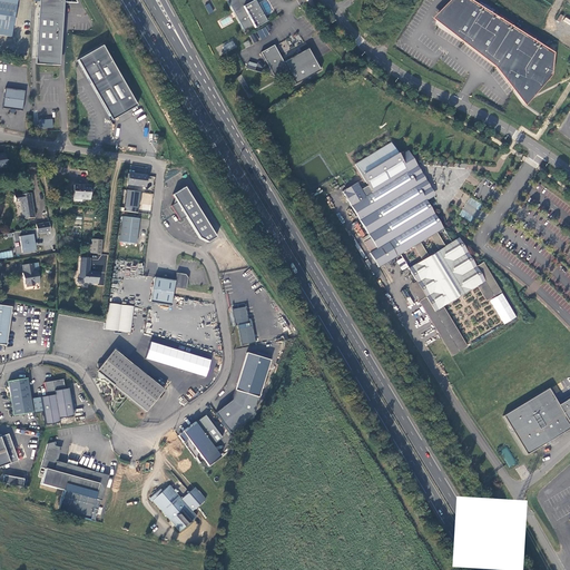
[(0,0),(0,36),(13,38),(19,0),(0,0)]
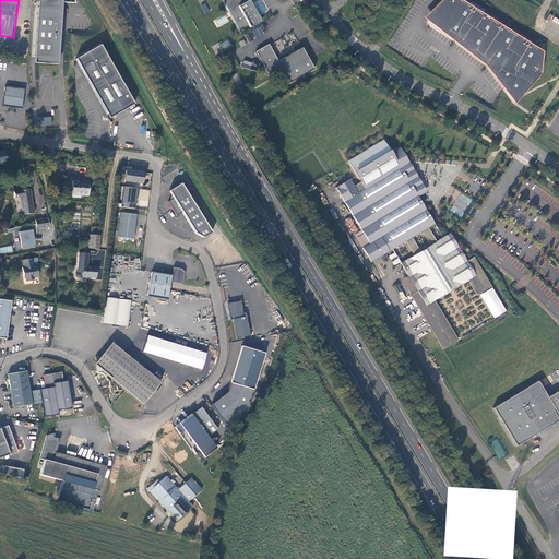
[(38,0),(35,63),(60,64),(62,0),(38,0)]
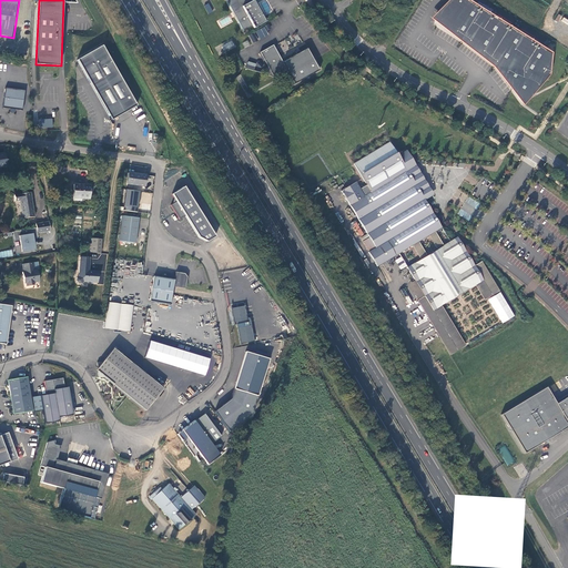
[(252,26),(254,28),(263,23),(251,1),(250,2),(249,0),(225,0),(243,31),(252,26)]
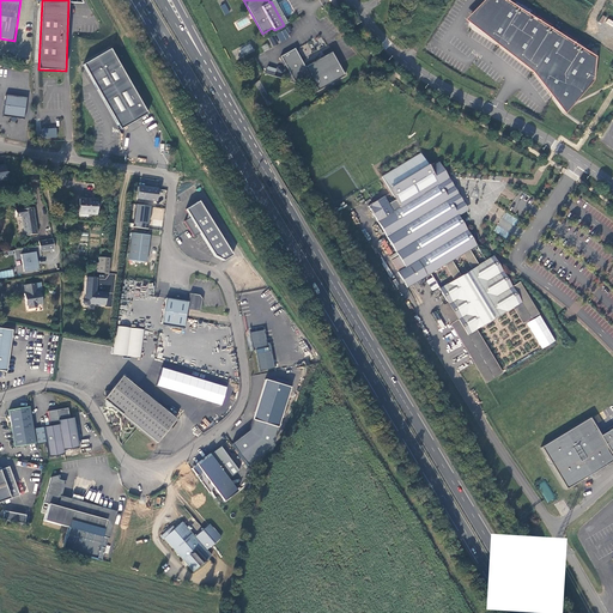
[(504,0),(485,0),(468,20),(503,43),(541,74),(562,108),(593,80),(595,56),(504,0)]
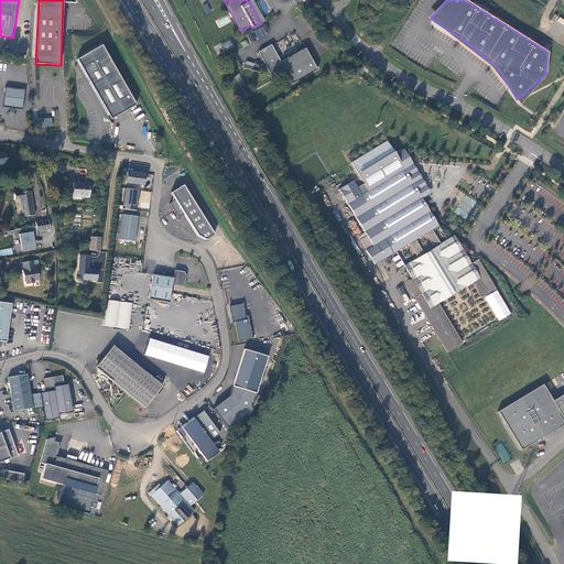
[(202,6),(207,14),(212,11),(207,3),(202,6)]
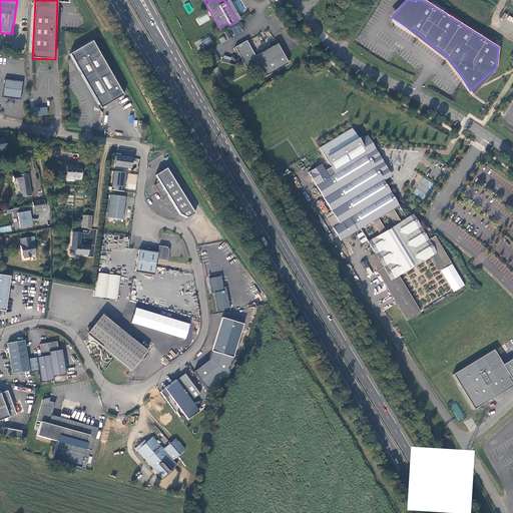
[(241,27),(243,26),(242,23),(231,26),(234,35),(242,32),(241,27)]
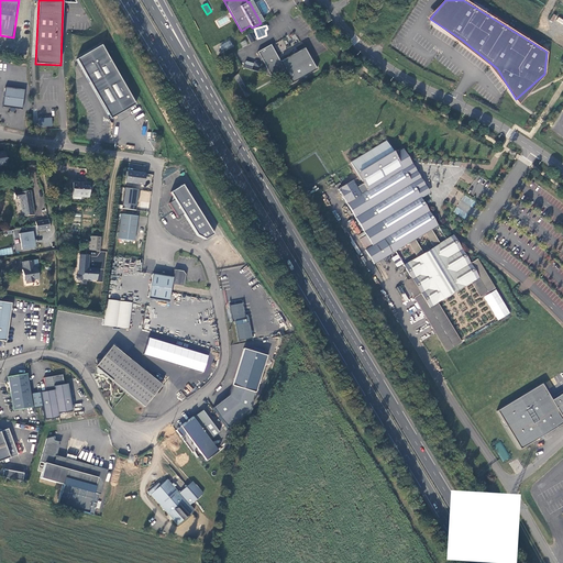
[(252,32),(246,35),(251,43),(257,39),(254,34),(253,34),(252,32)]
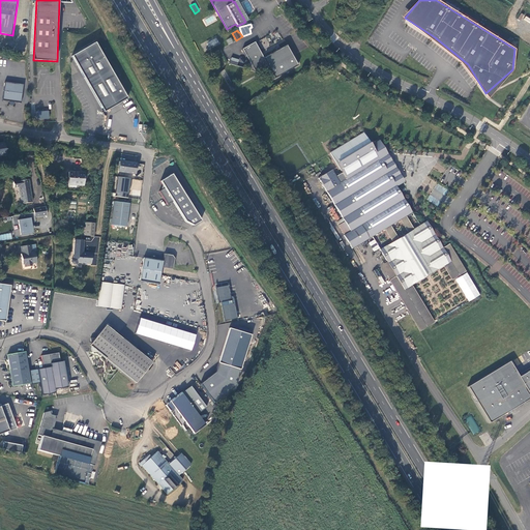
[(216,38),(207,42),(210,49),(219,43),(216,38)]
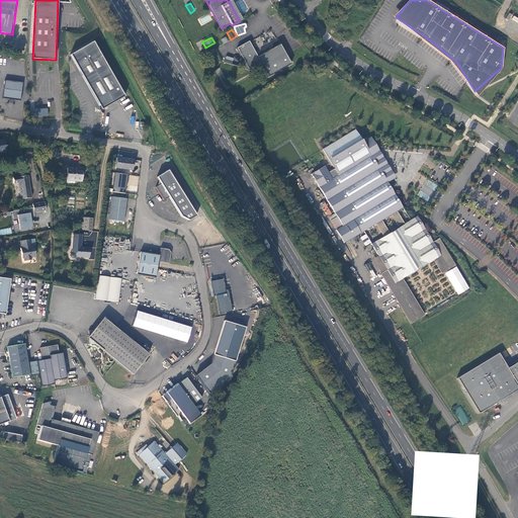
[(237,48),(250,70),(257,66),(264,79),(291,64),(286,55),(280,44),(258,57),(256,55),(255,55),(253,51),(254,51),(249,40),(237,48)]
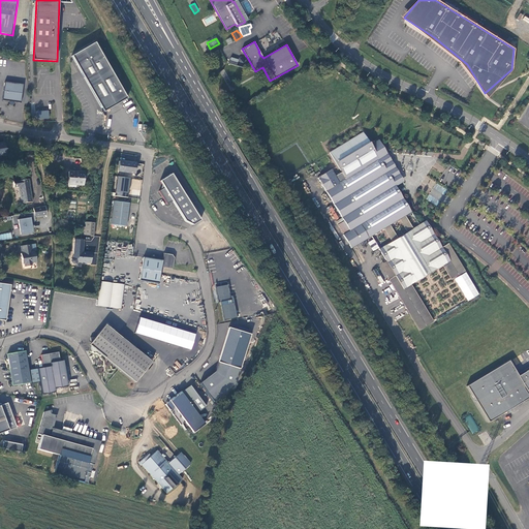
[(92,43),(68,57),(78,71),(101,113),(125,99),(92,43)]
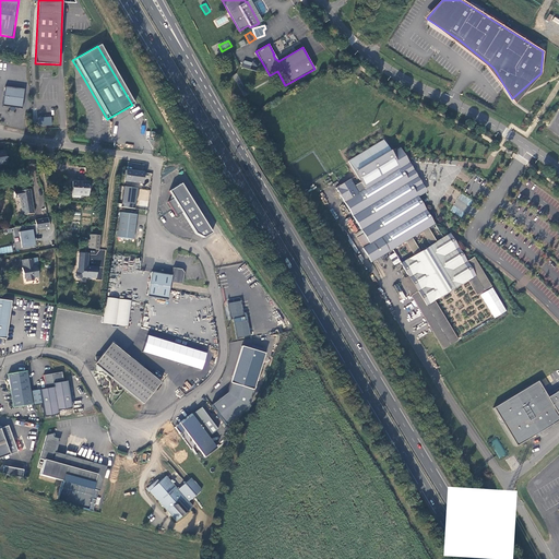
[(6,86),(2,106),(10,107),(14,108),(22,108),(24,90),(6,86)]
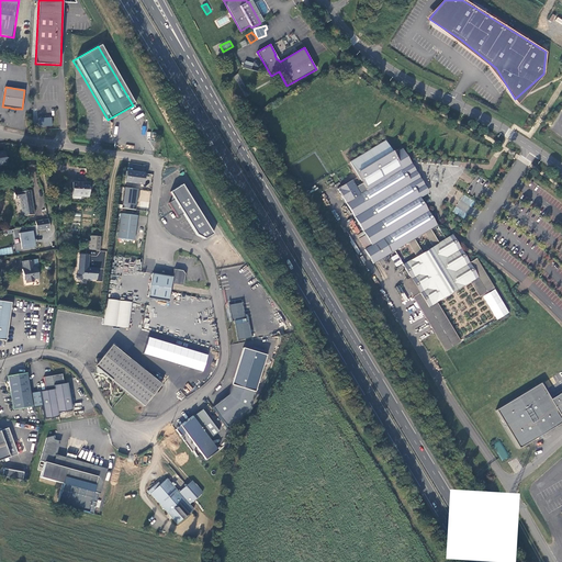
[(52,117),(37,119),(38,126),(52,126),(52,117)]
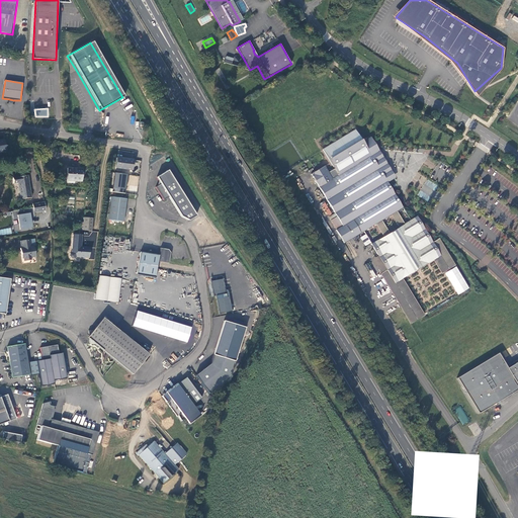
[(335,169),(328,172),(325,166),(311,174),(314,179),(313,179),(315,181),(315,180),(342,226),(336,230),(344,243),(376,224),(380,221),(392,214),(396,211),(403,207),(386,182),(394,178),(377,152),(375,153),(371,146),(367,149),(363,143),(355,130),(323,149),(335,169)]
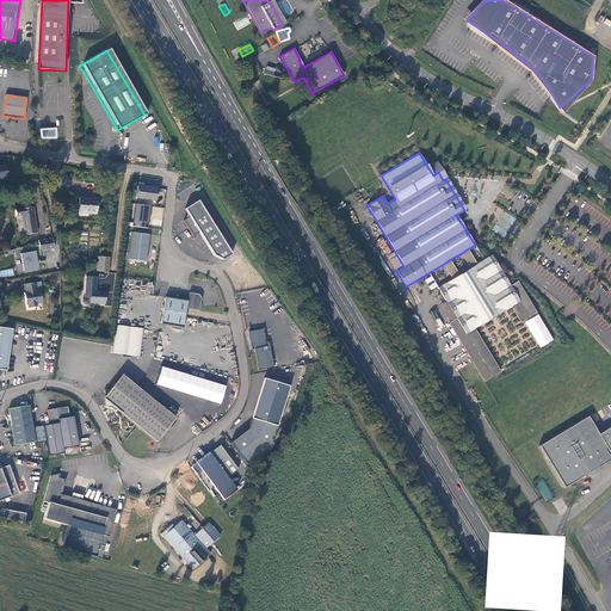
[(436,164),(429,168),(433,176),(438,172),(443,180),(445,179),(439,170),(436,164)]
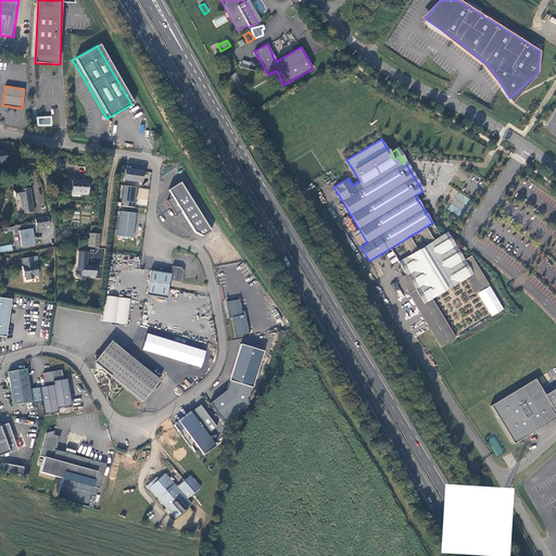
[(143,172),(125,169),(124,180),(142,182),(143,172)]
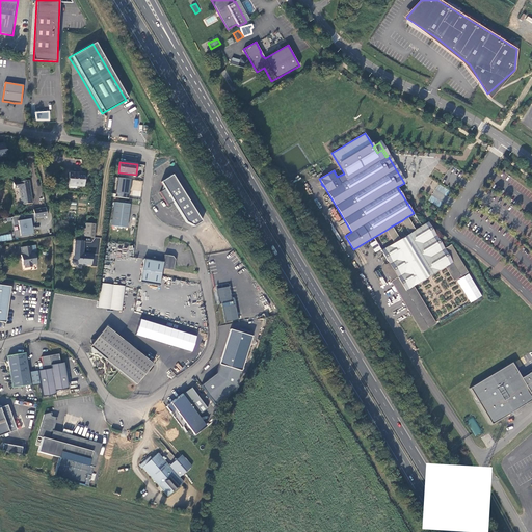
[(69,176),(69,184),(70,184),(77,184),(77,186),(83,187),(84,174),(69,173),(69,176)]
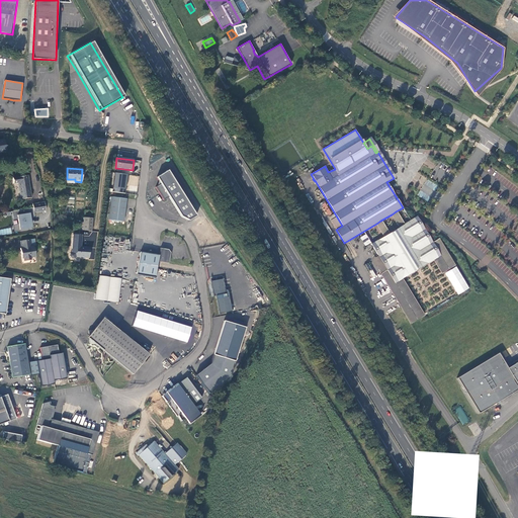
[(181,217),(189,221),(196,216),(168,170),(157,177),(160,182),(159,185),(155,187),(164,200),(169,197),(181,217)]
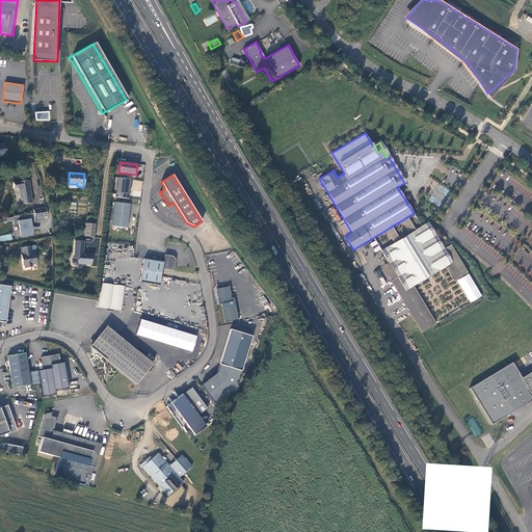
[(117,178),(115,197),(128,198),(131,179),(117,178)]
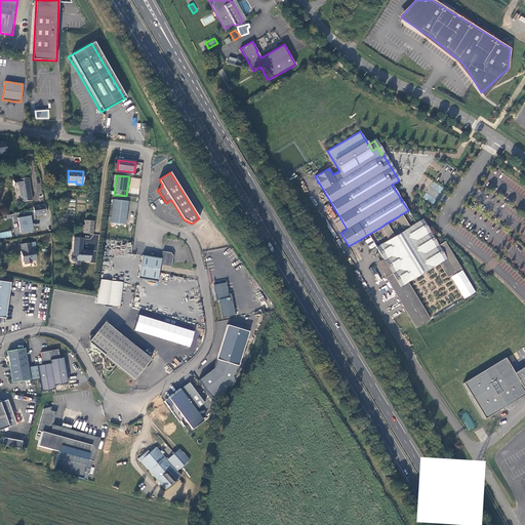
[(32,200),(28,177),(13,180),(13,187),(18,186),(21,202),(32,200)]
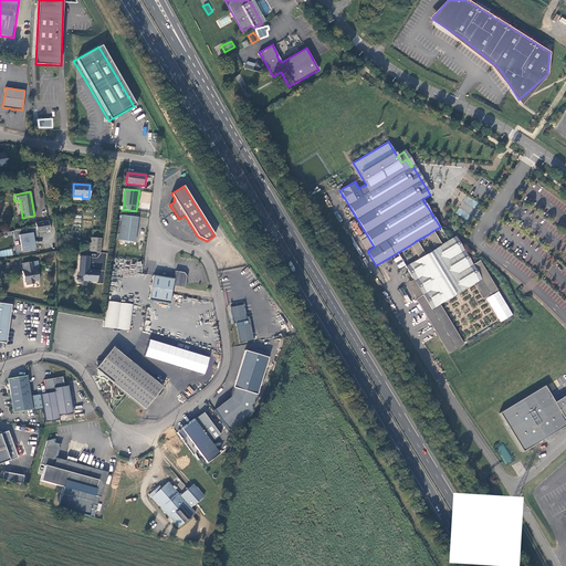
[(122,216),(118,240),(135,242),(138,218),(122,216)]
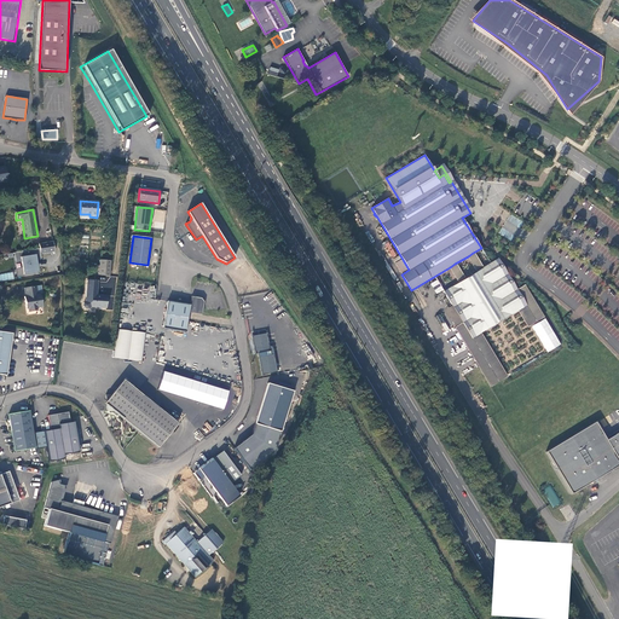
[(387,241),(383,243),(393,258),(397,255),(387,241)]
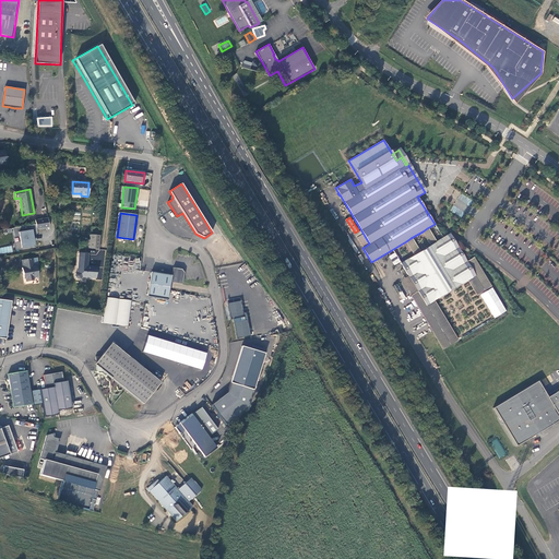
[(36,224),(36,229),(49,227),(48,218),(35,221),(36,224)]
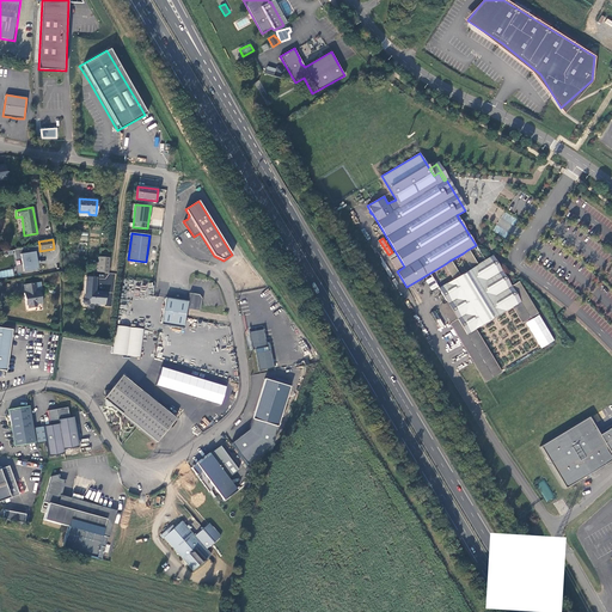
[(41,256),(40,251),(40,245),(14,250),(16,259),(22,259),(23,271),(36,269),(35,263),(36,263),(36,257),(41,256)]
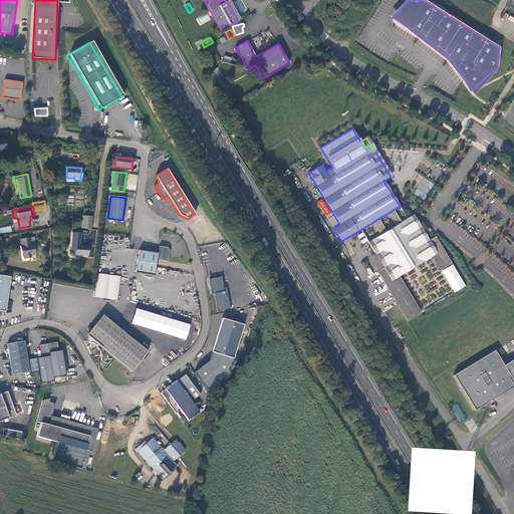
[(393,210),(389,213),(396,225),(401,223),(393,210)]
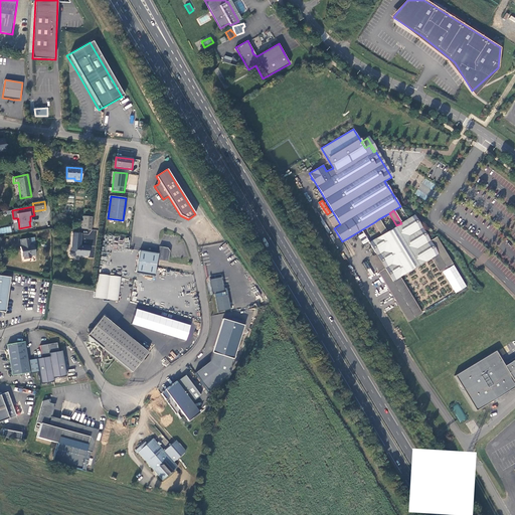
[(384,269),(392,282),(399,278),(432,258),(438,253),(431,241),(414,215),(401,223),(396,225),(386,232),(382,234),(369,242),(384,269)]
